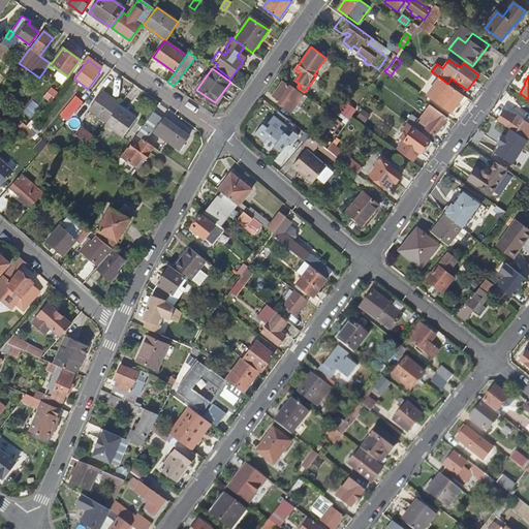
[(427,95),(450,113),(464,95),(447,84),(440,78),(427,95)]
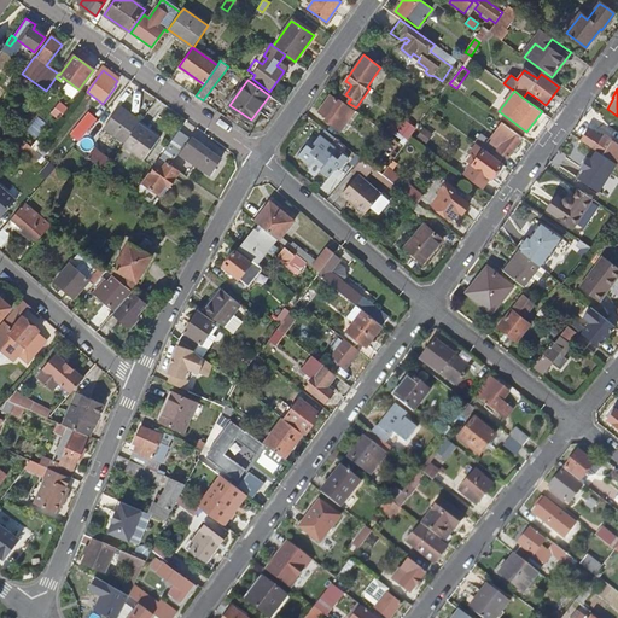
[(319,112),(325,117),(327,118),(328,117),(332,120),(328,123),(339,132),(354,111),(340,100),(338,103),(330,97),(319,112)]
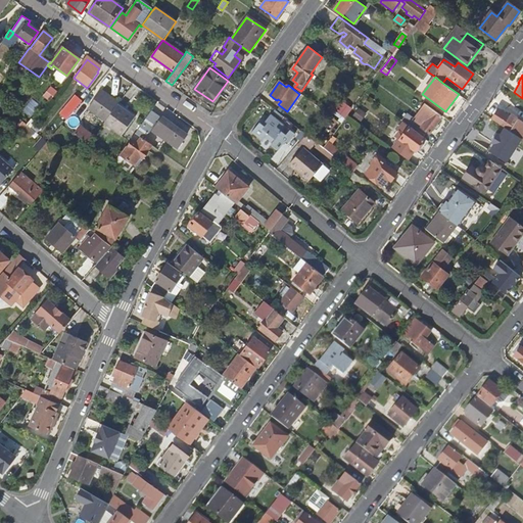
[(101,91),(88,109),(105,122),(117,104),(119,103),(101,91)]
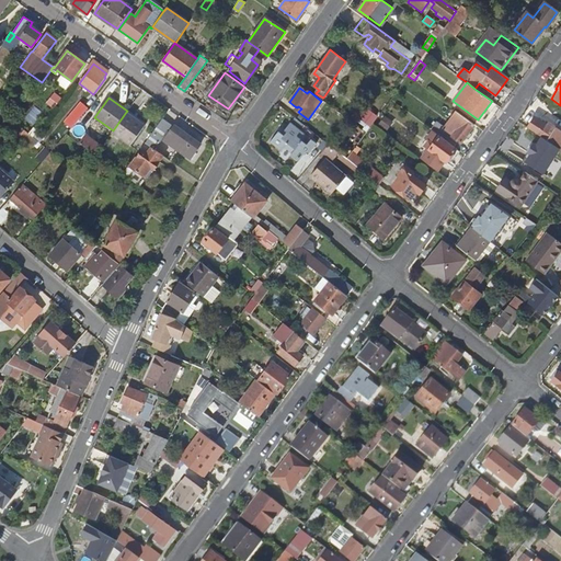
[(0,105),(0,109),(6,114),(10,109),(2,102),(0,105)]
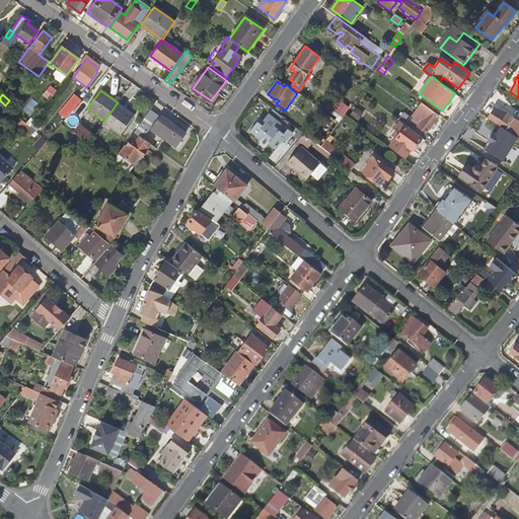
[(75,96),(60,115),(65,119),(81,101),(75,96)]
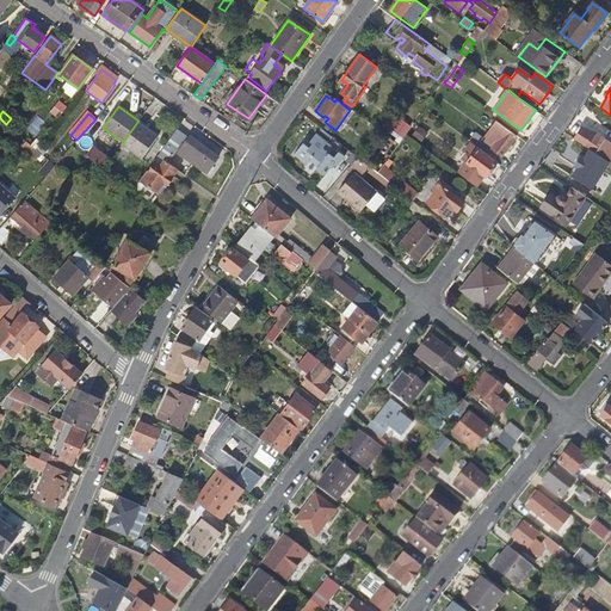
[(393,113),(382,127),(389,133),(392,129),(399,134),(407,123),(393,113)]
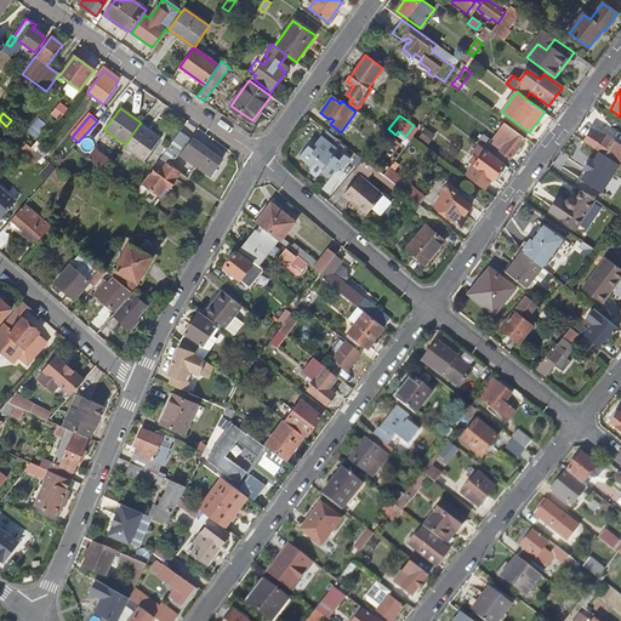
[(0,132),(22,149),(27,143),(15,132),(6,126),(0,120),(0,132)]
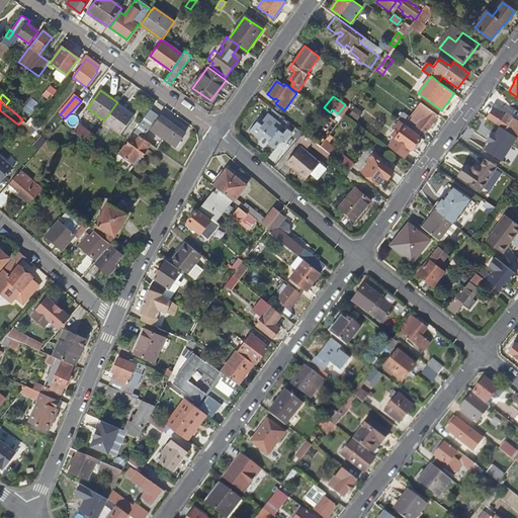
[(81,101),(65,118),(61,123),(64,125),(68,120),(73,124),(79,116),(78,115),(85,105),(81,101)]
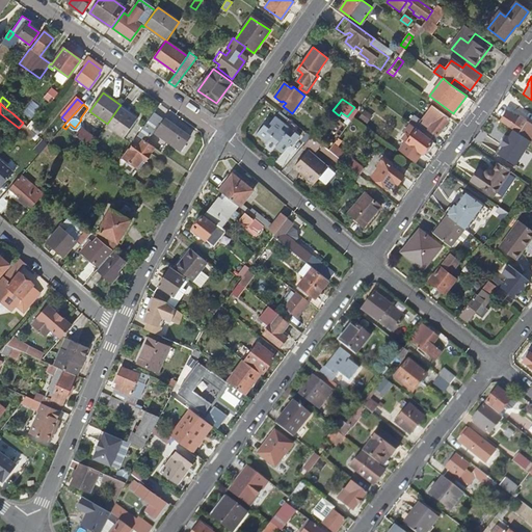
[(414,115),(407,123),(421,132),(425,126),(429,128),(428,130),(436,136),(449,118),(431,105),(419,121),(414,115)]
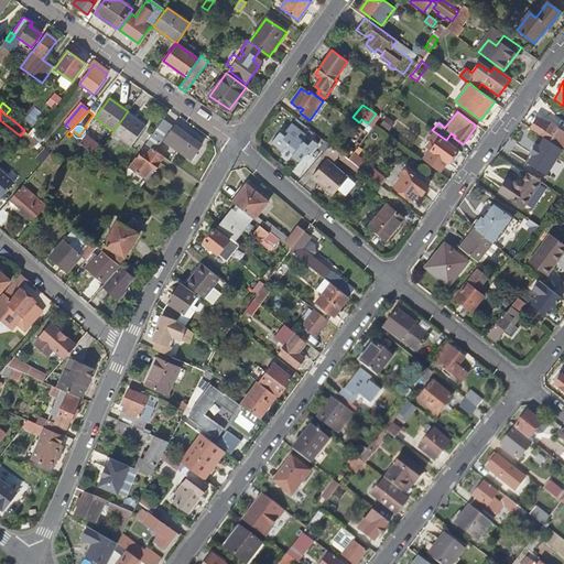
[(127,112),(114,131),(111,133),(131,147),(145,127),(127,112)]
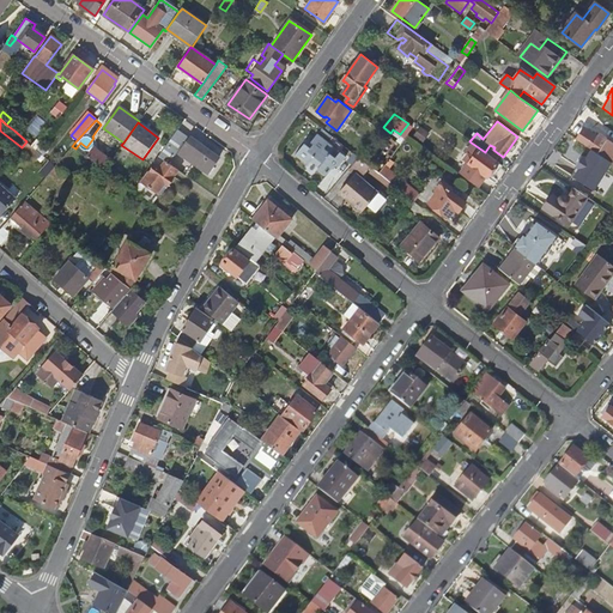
[(408,123),(400,134),(404,138),(412,127),(408,123)]
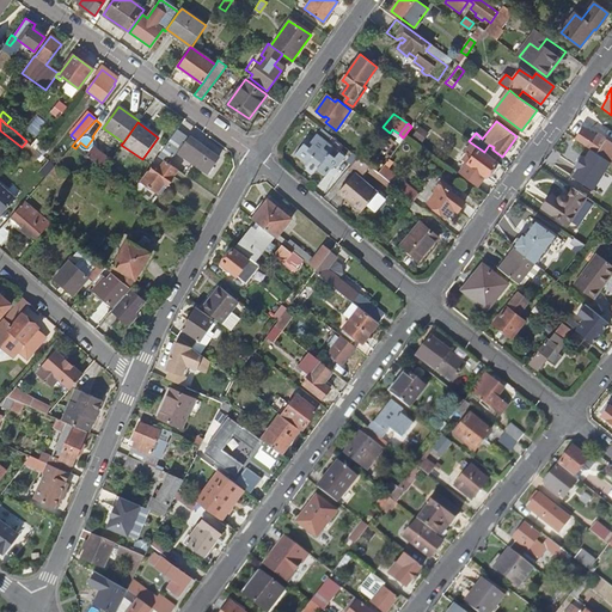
[(610,163),(611,164),(611,144),(599,135),(598,138),(585,129),(576,141),(591,150),(610,163)]
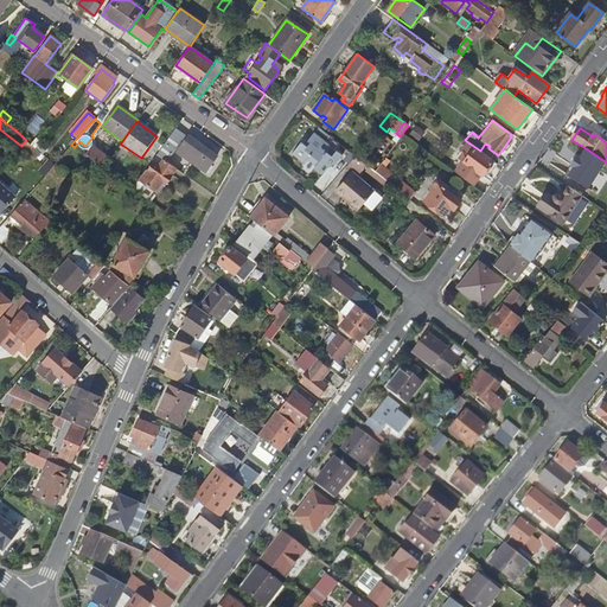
[(174,129),(164,144),(174,151),(184,135),(174,129)]
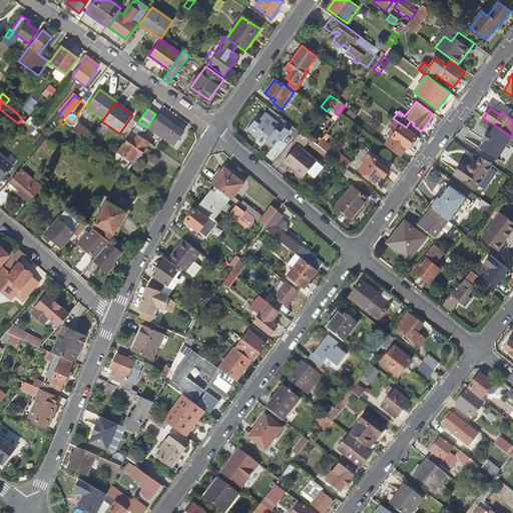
[(275,121),(267,113),(261,120),(261,121),(259,124),(253,119),(245,129),(255,138),(259,135),(266,141),(265,142),(272,148),(286,131),(284,129),(281,133),(272,125),(275,121)]
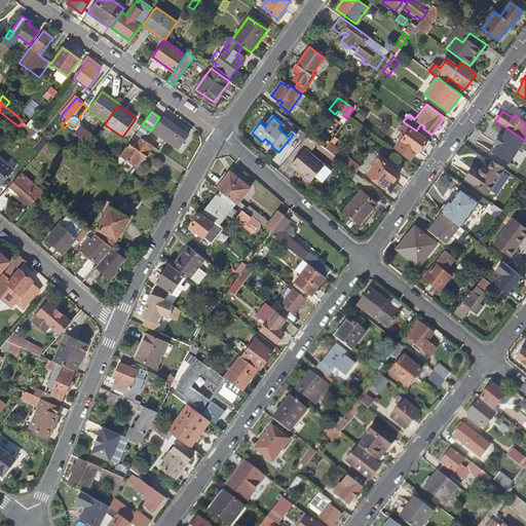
[(160,136),(178,148),(187,136),(168,123),(168,122),(162,118),(153,132),(159,136),(160,136)]
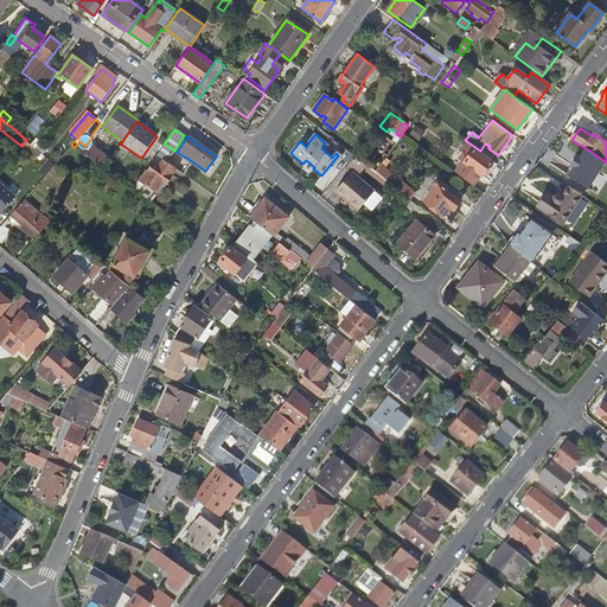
[(391,139),(382,152),(388,155),(396,144),(391,139)]
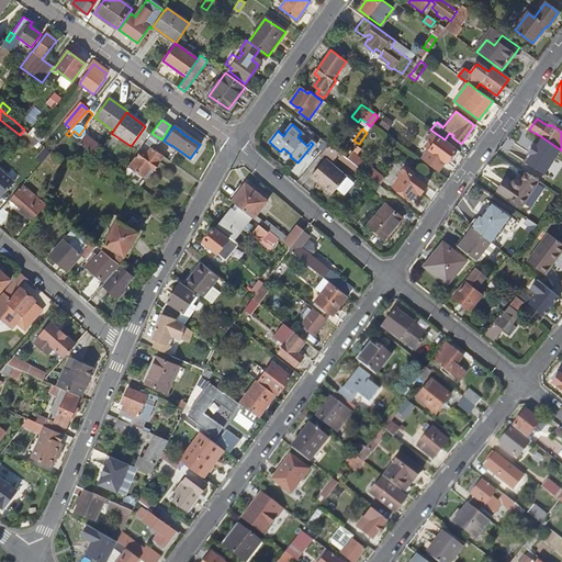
[(20,135),(33,147),(34,146),(38,142),(33,137),(24,130),(20,135)]
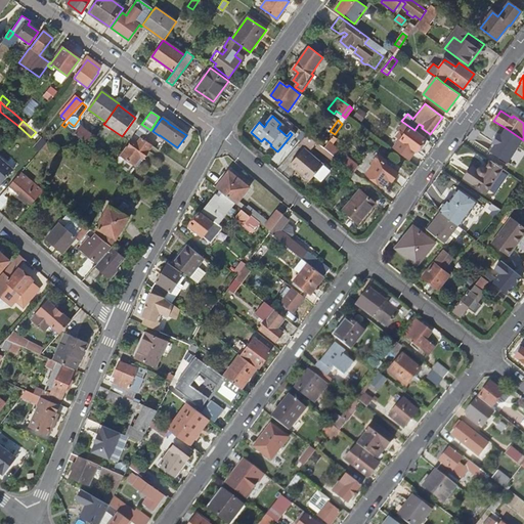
[(427,140),(403,123),(398,130),(400,132),(395,137),(400,140),(393,148),(409,161),(416,151),(417,153),(427,140)]
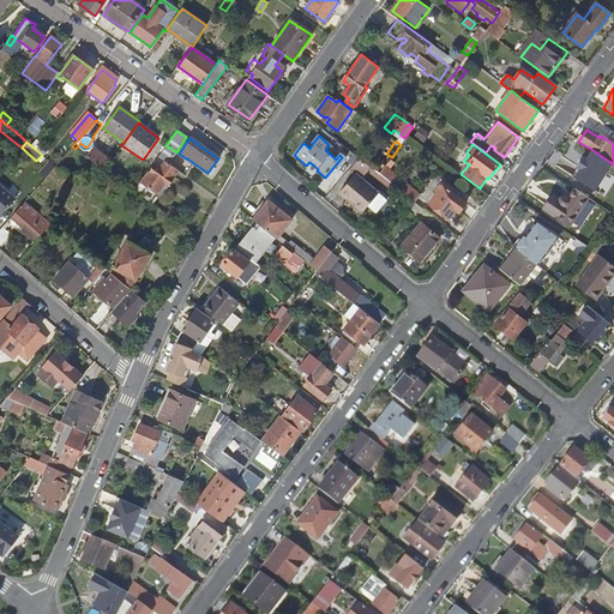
[(88,157),(103,168),(110,160),(102,154),(95,149),(94,149),(90,154),(88,157)]
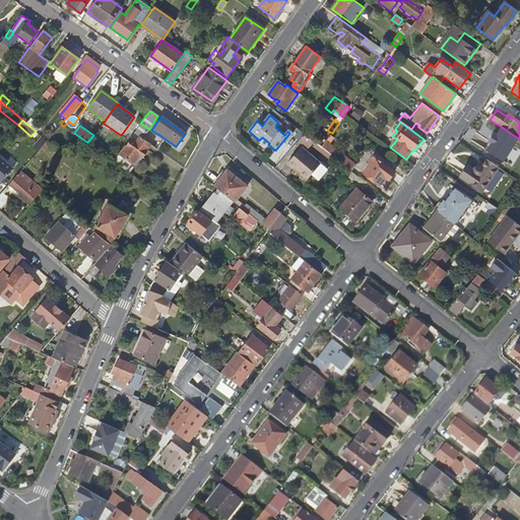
[(503,161),(518,138),(502,127),(497,134),(495,133),(489,141),(491,143),(486,150),(503,161)]
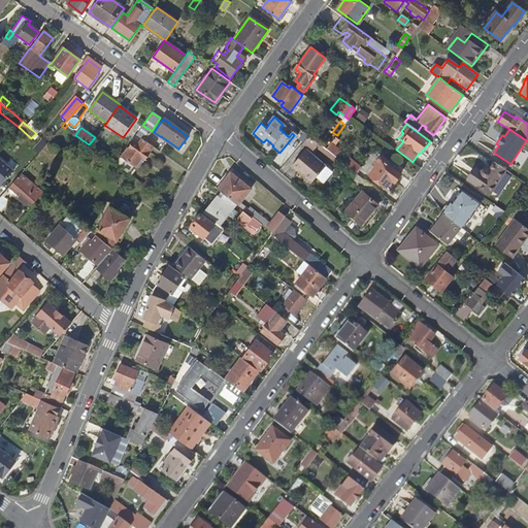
[(330,130),(319,143),(327,150),(336,137),(337,135),(332,132),(330,130)]
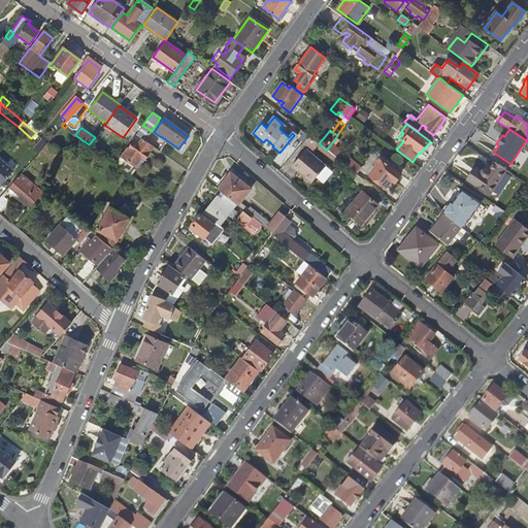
[(303,131),(296,139),(302,143),(309,136),(303,131)]
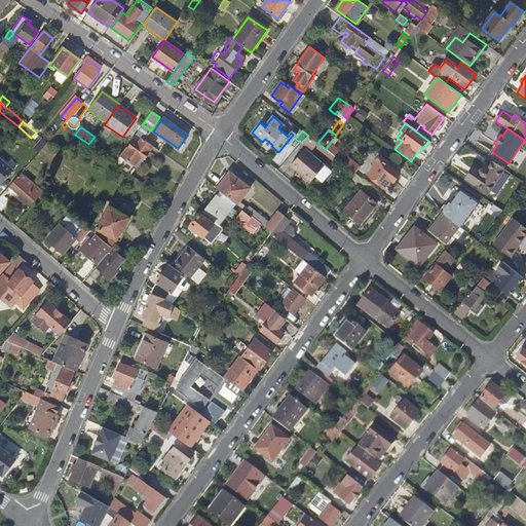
[(32,137),(44,147),(47,142),(36,133),(32,137)]
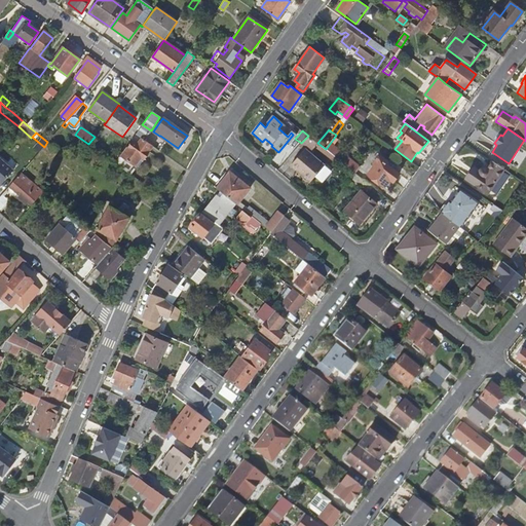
[(133,141),(122,156),(120,155),(115,162),(129,174),(142,157),(144,158),(148,152),(148,151),(152,145),(136,134),(132,140),(133,141)]
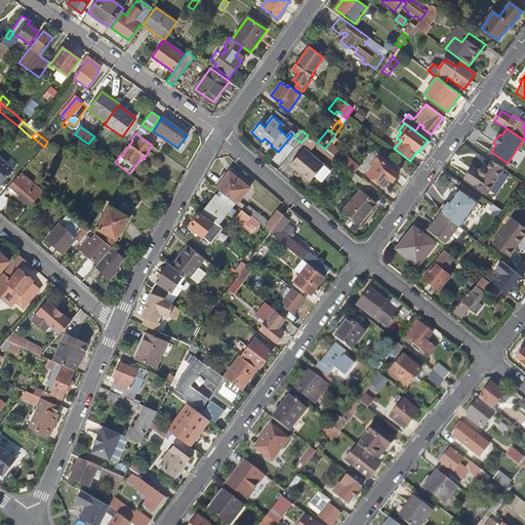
[(304,149),(290,166),(297,172),(298,170),(311,180),(315,175),(322,182),(331,170),(308,152),(316,142),(308,135),(300,143),(298,145),(304,149)]
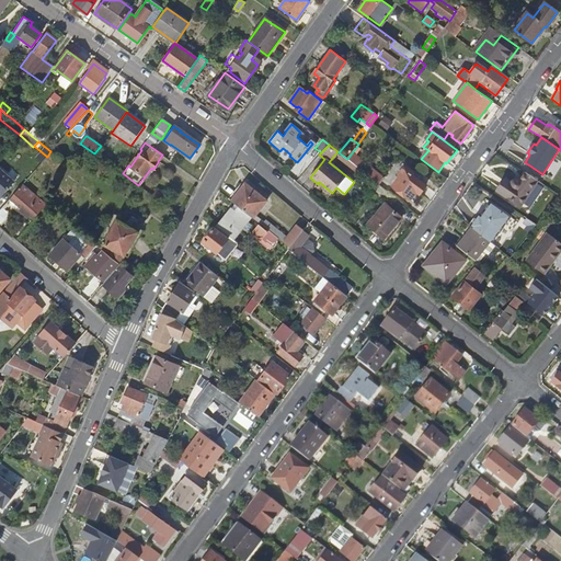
[(357,146),(347,159),(352,163),(362,149),(357,146)]
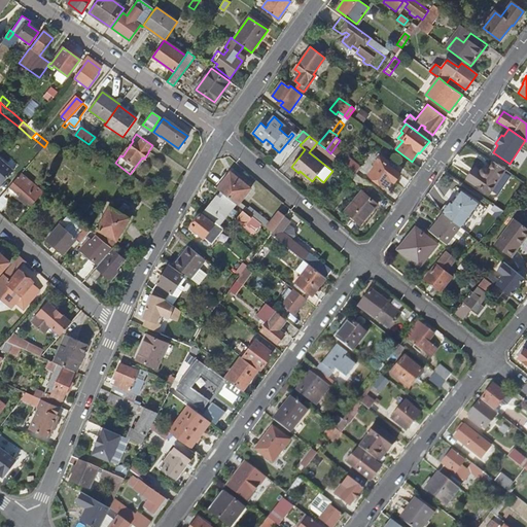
[(44,147),(43,147),(54,156),(59,150),(49,141),(47,142),(44,147)]
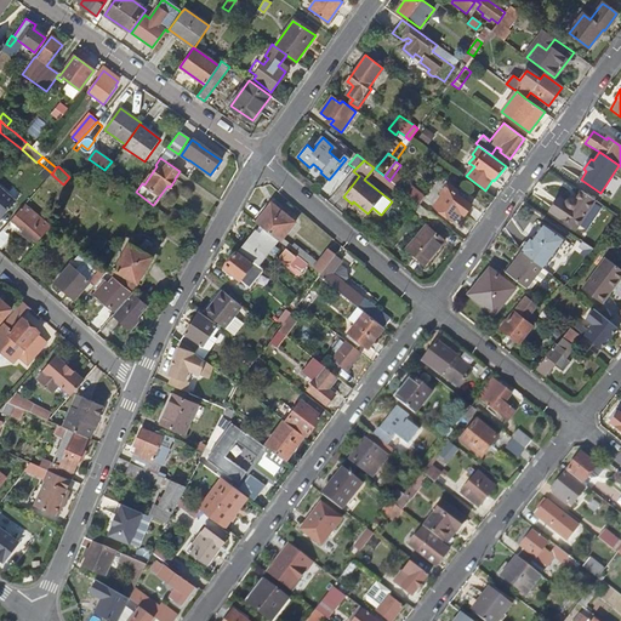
[(26,176),(39,188),(43,183),(29,172),(26,176)]
